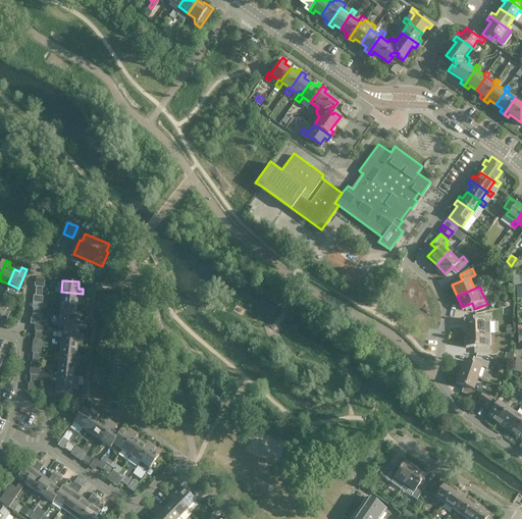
[(77,298),(82,299),(83,294),(61,292),(60,302),(76,304),(77,298)]
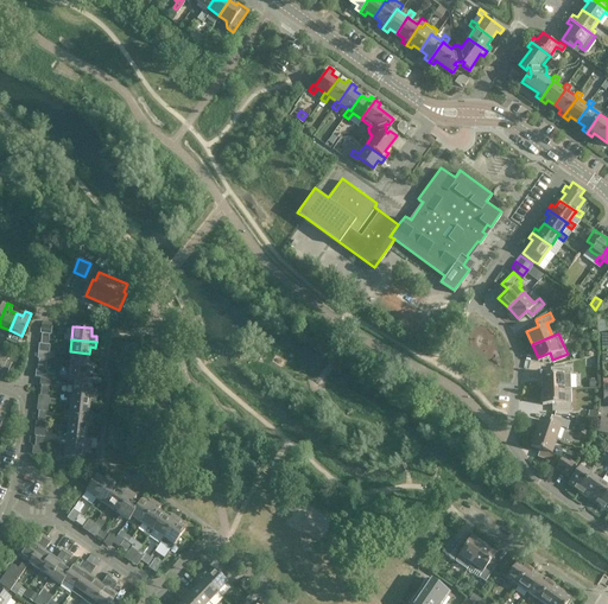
[(94,362),(88,361),(89,354),(70,351),(69,364),(93,367),(94,362)]
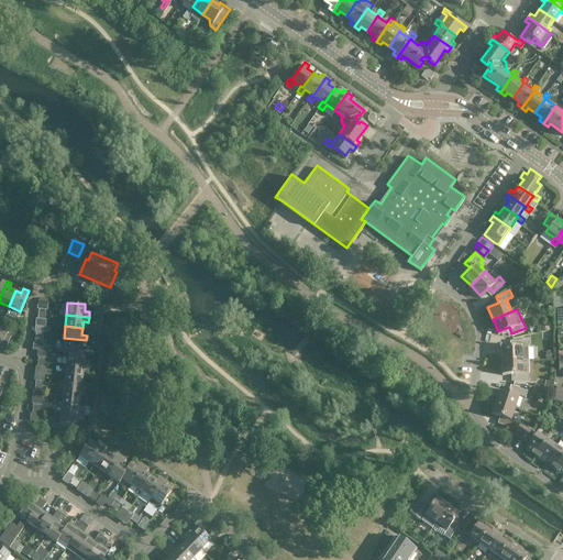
[(64,338),(62,351),(67,351),(79,352),(79,351),(80,346),(86,346),(86,340),(64,338)]
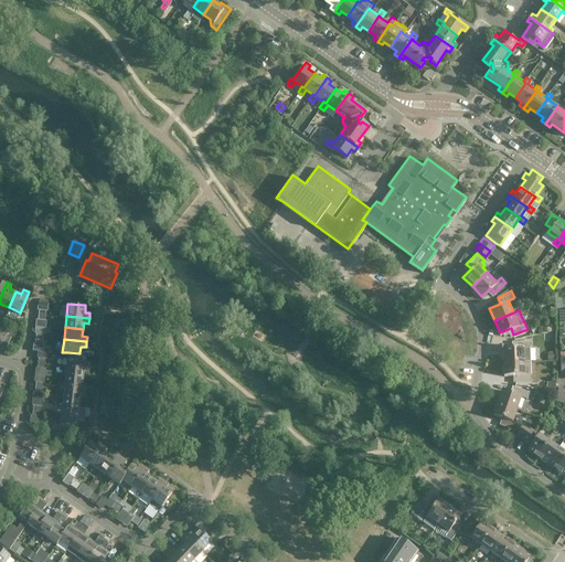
[(514,346),(503,347),(503,360),(524,359),(530,359),(530,346),(530,339),(514,339),(514,346)]
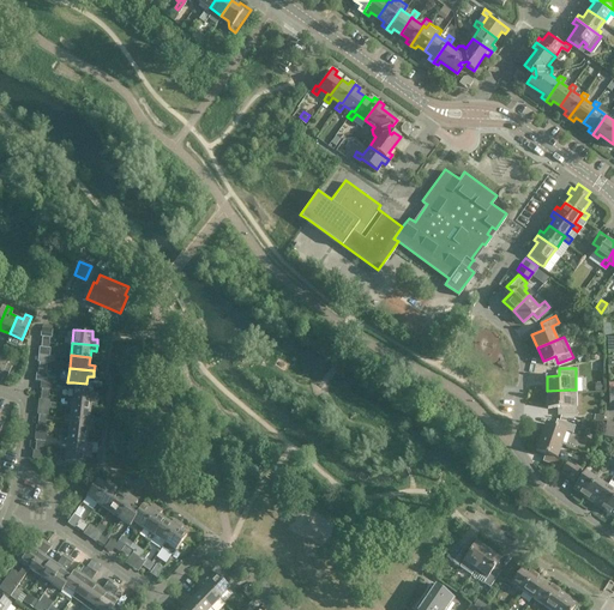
[(67,382),(67,386),(73,386),(72,394),(96,398),(97,392),(91,391),(92,384),(86,382),(86,384),(73,382),(67,382)]
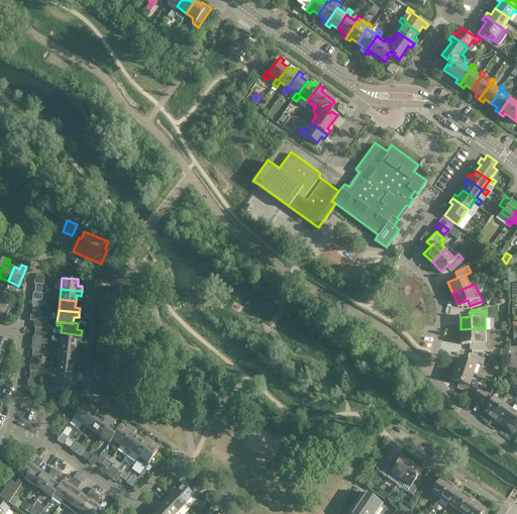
[(472,341),(472,347),(486,347),(485,328),(480,328),(460,329),(460,341),(472,341)]
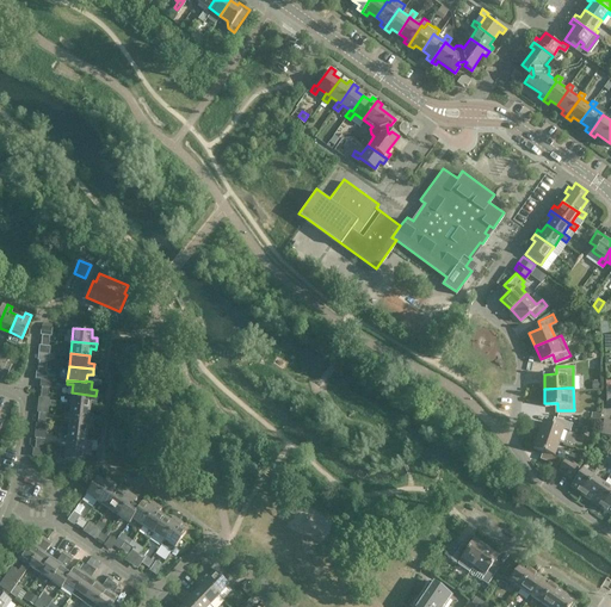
[(90,401),(96,401),(96,396),(72,392),(71,406),(90,408),(90,401)]
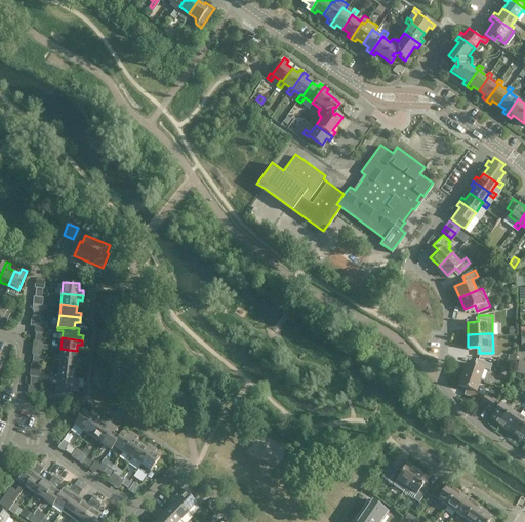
[(81,357),(76,357),(77,351),(61,349),(58,360),(80,362),(81,357)]
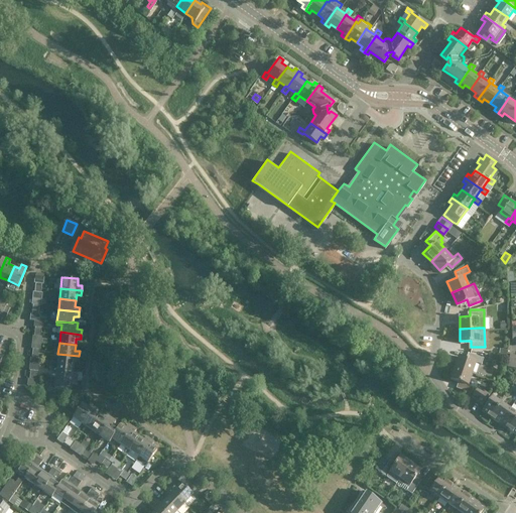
[(469,357),(459,354),(455,365),(472,371),(476,360),(482,362),(484,356),(471,351),(469,357)]
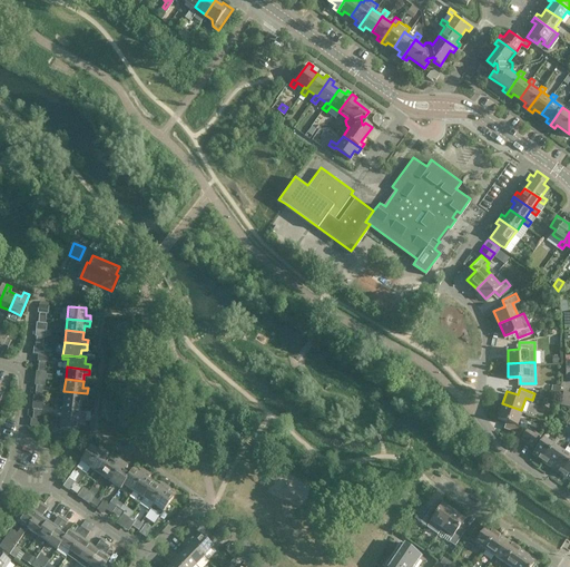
[(560,402),(567,403),(569,390),(563,389),(560,402)]
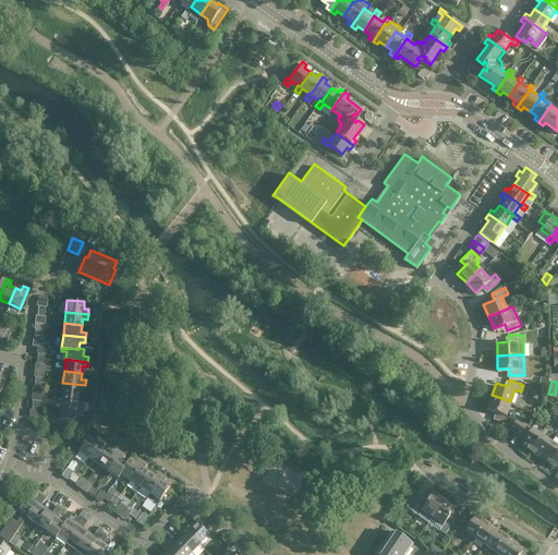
[(80,389),(84,390),(85,385),(62,383),(61,394),(79,396),(80,389)]
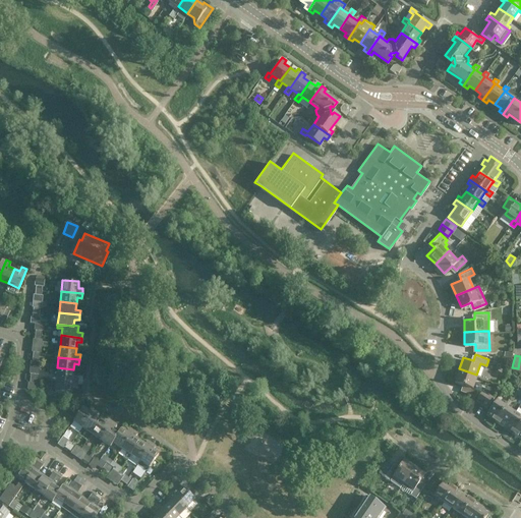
[(77,377),(73,376),(73,369),(57,367),(56,379),(77,382),(77,377)]
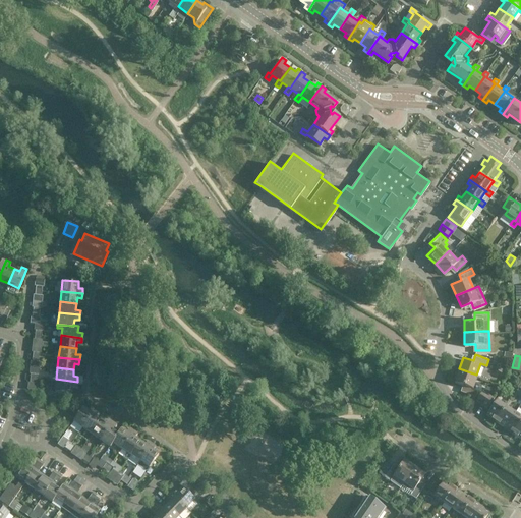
[(478,389),(472,387),(476,375),(459,368),(455,381),(465,384),(463,390),(476,395),(478,389)]
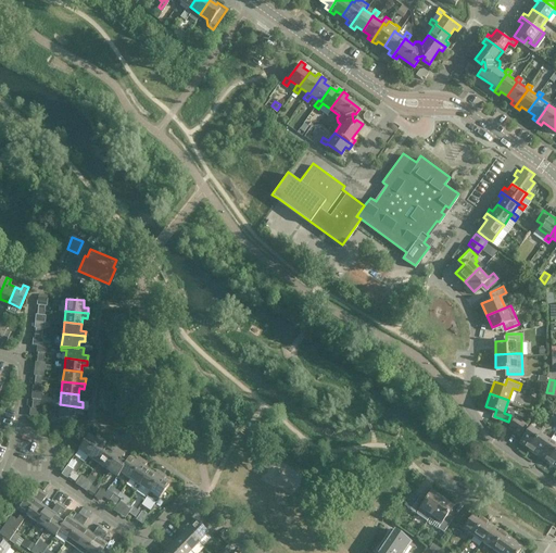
[(215,412),(225,407),(226,406),(224,401),(212,406),(215,412)]
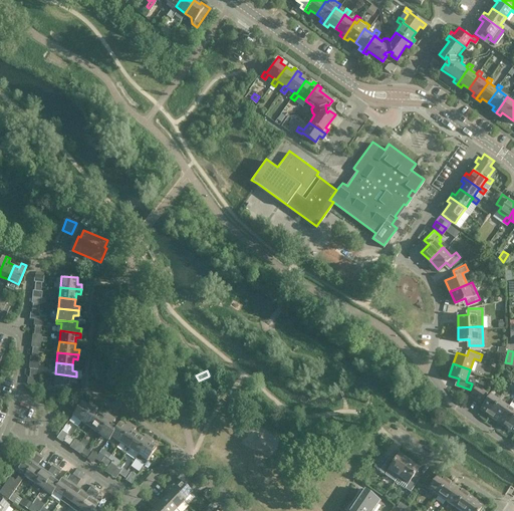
[(51,373),(49,385),(54,385),(65,387),(70,387),(71,380),(75,380),(76,376),(55,373),(51,373)]
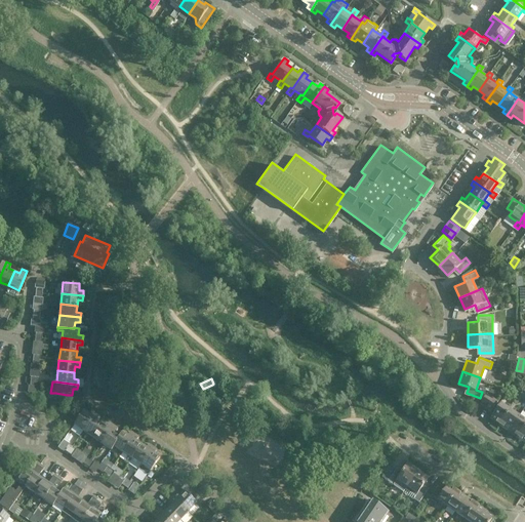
[(479,402),(490,409),(497,399),(486,392),(479,402)]
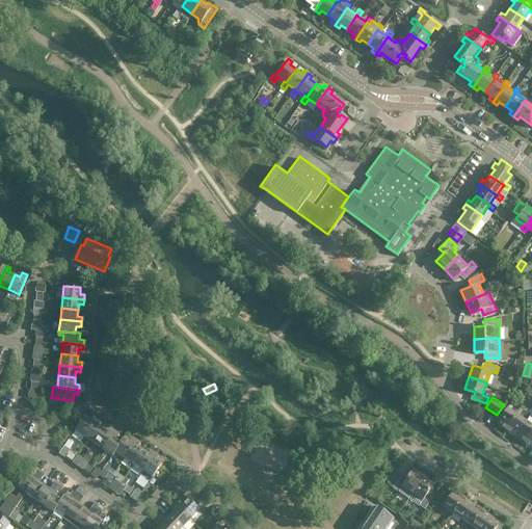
[(507,406),(496,422),(506,428),(516,413),(507,406)]
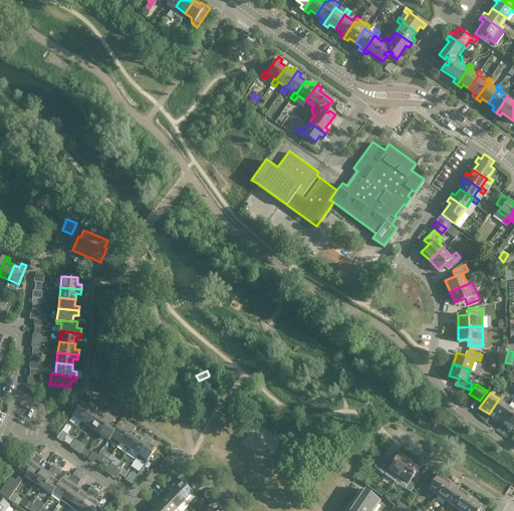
[(499,399),(489,414),(498,420),(508,405),(499,399)]
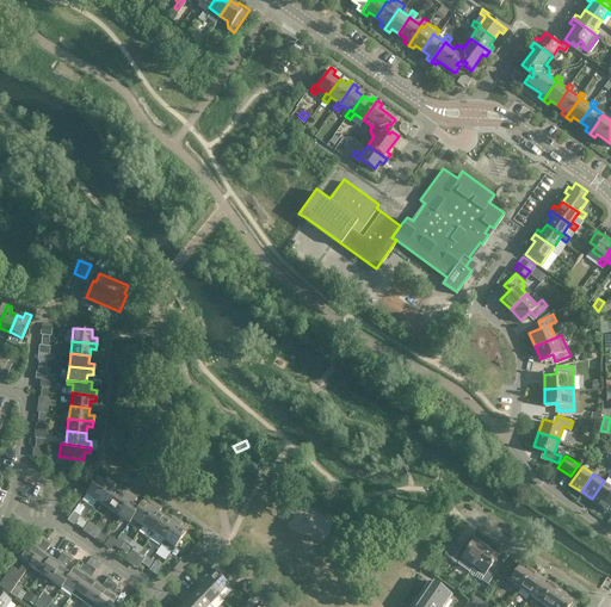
[(86,491),(97,499),(110,478),(106,475),(103,479),(97,475),(86,491)]
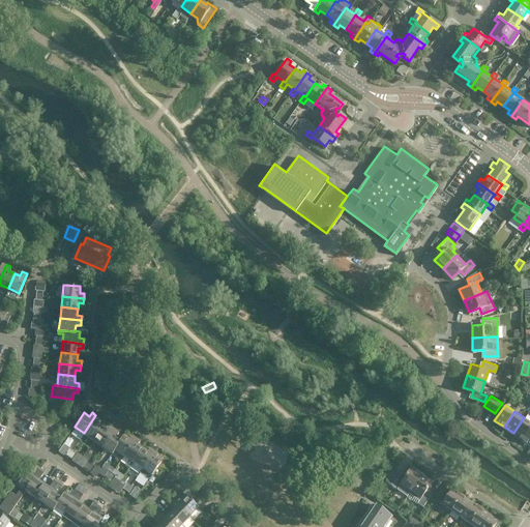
[(95,415),(84,433),(93,439),(102,426),(97,421),(100,418),(95,415)]
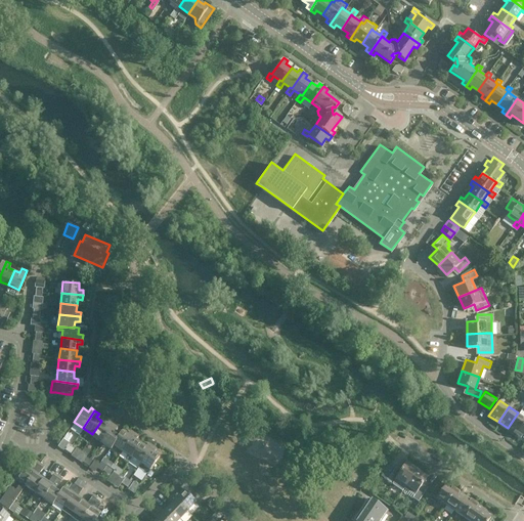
[(523,417),(518,413),(508,428),(516,434),(523,423),(523,417)]
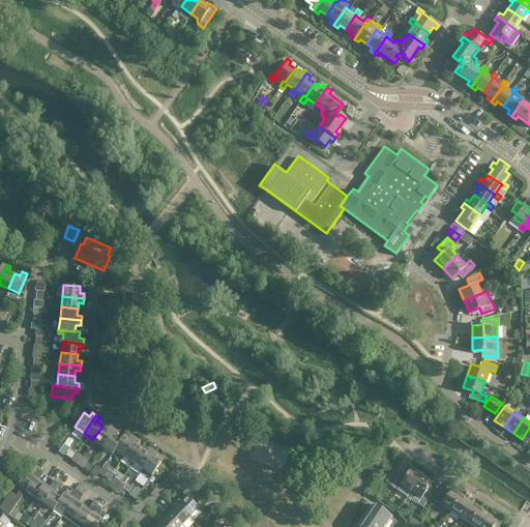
[(102,426),(93,439),(102,445),(115,428),(111,426),(108,429),(102,426)]
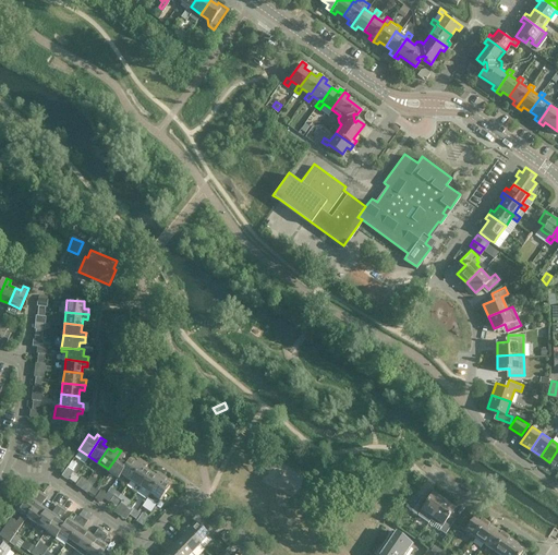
[(121,472),(120,471),(128,461),(126,461),(122,458),(125,454),(121,450),(108,469),(118,477),(121,472)]
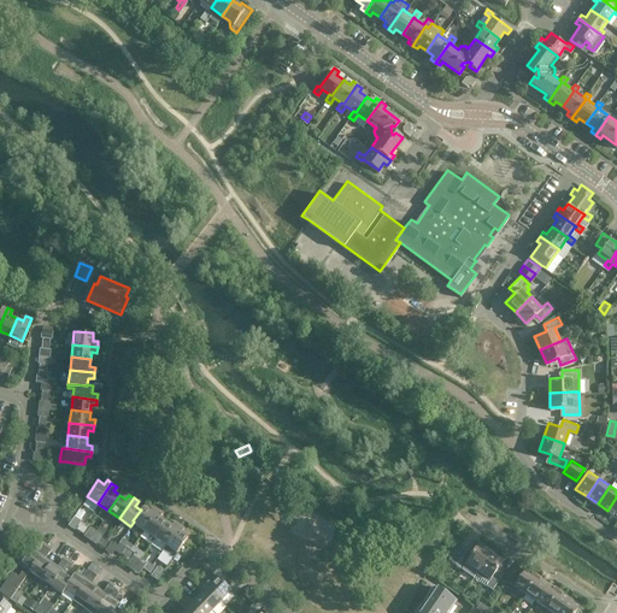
[(141,510),(133,520),(134,522),(144,529),(158,508),(153,505),(151,510),(144,505),(140,510),(141,510)]
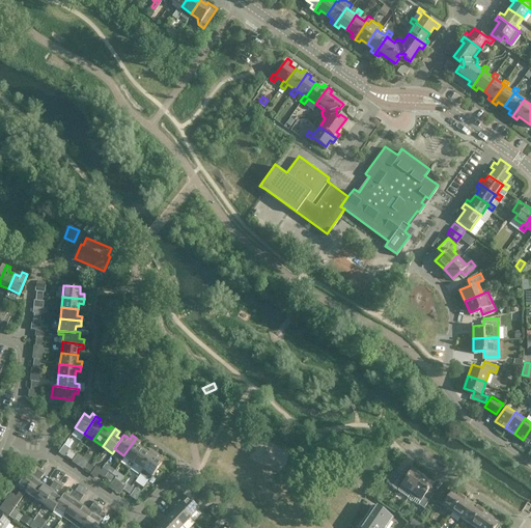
[(133,462),(142,448),(137,444),(140,440),(136,438),(123,455),(129,459),(126,464),(129,467),(133,462)]
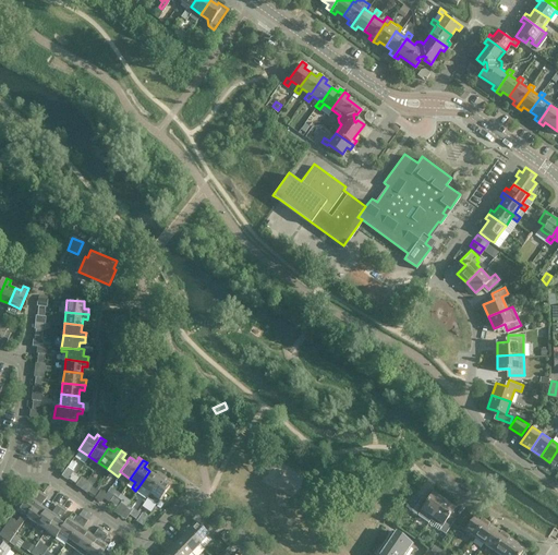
[(155,474),(149,471),(140,485),(149,492),(162,473),(158,470),(155,474)]
